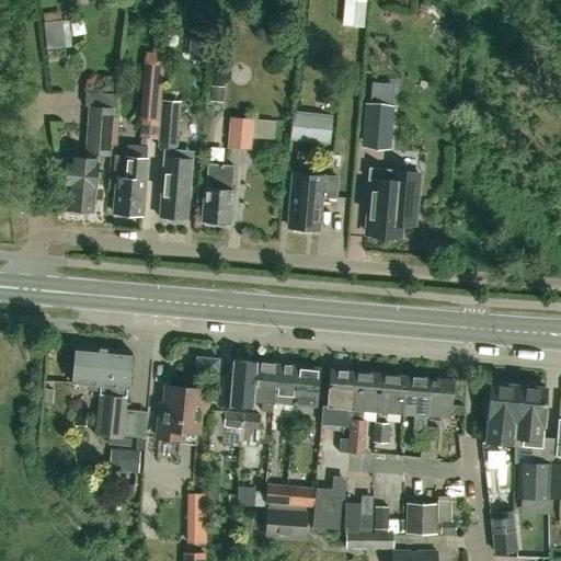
[(343,0),(341,25),(364,27),(366,0),(343,0)]
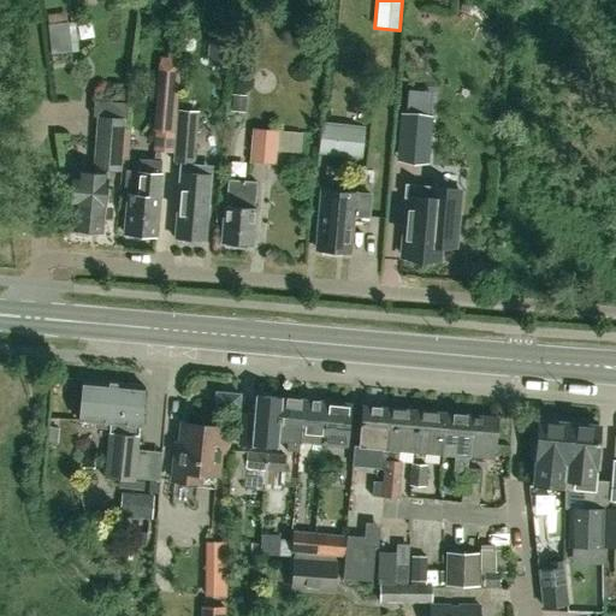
[(70,46),(99,43),(96,23),(67,27),(70,46)]
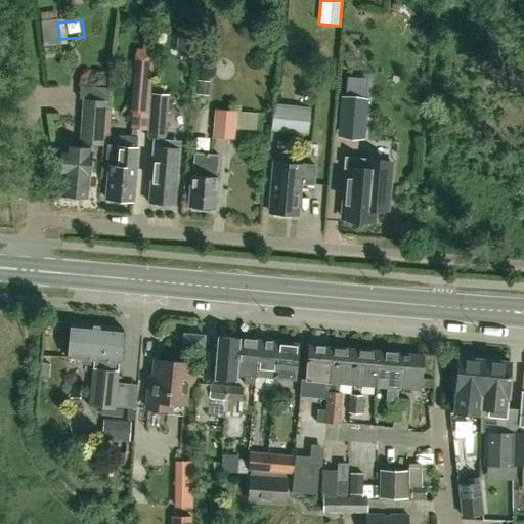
[(135,58),(131,112),(148,113),(153,59),(135,58)]
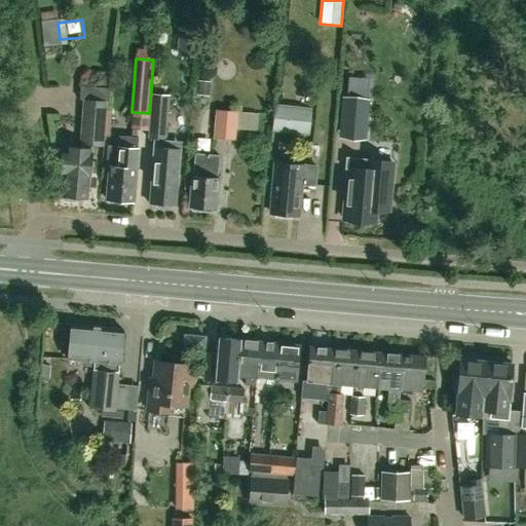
[(66,200),(73,200),(76,197),(86,198),(91,136),(103,137),(106,101),(108,102),(109,87),(80,86),(79,99),(83,99),(79,144),(79,147),(66,146),(65,150),(62,149),(62,156),(58,157),(57,165),(61,167),(60,174),(63,174),(61,195),(64,196),(66,200)]
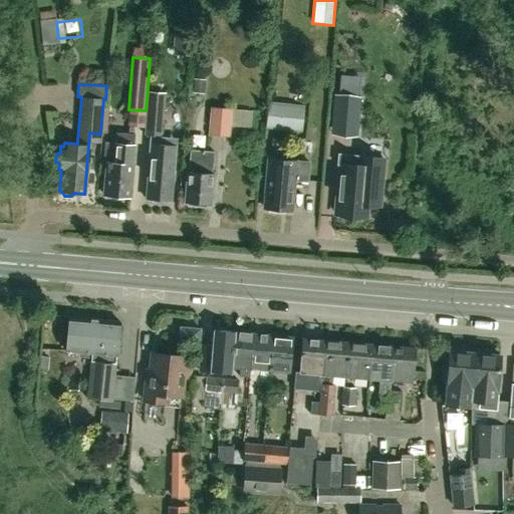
[(153,137),(162,138),(162,137),(166,92),(148,91),(145,122),(144,136),(153,137)]
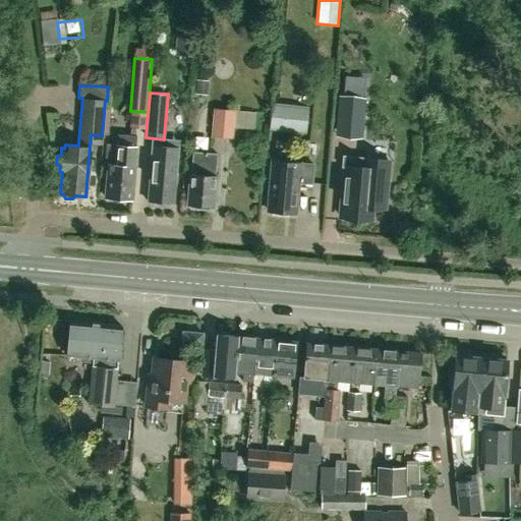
[(363,100),(340,98),(338,119),(362,121),(363,100)]
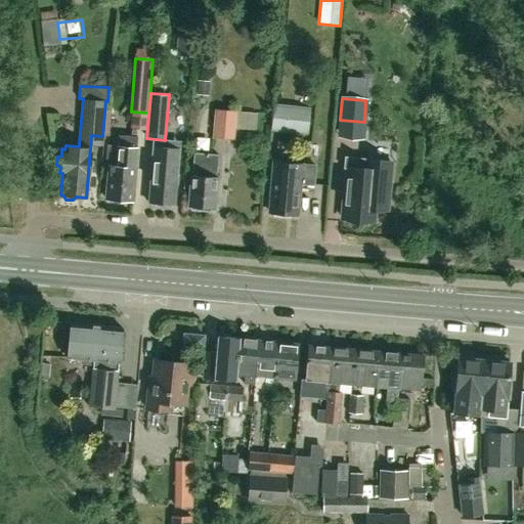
[(272,104),(270,130),(307,134),(310,108),(272,104)]
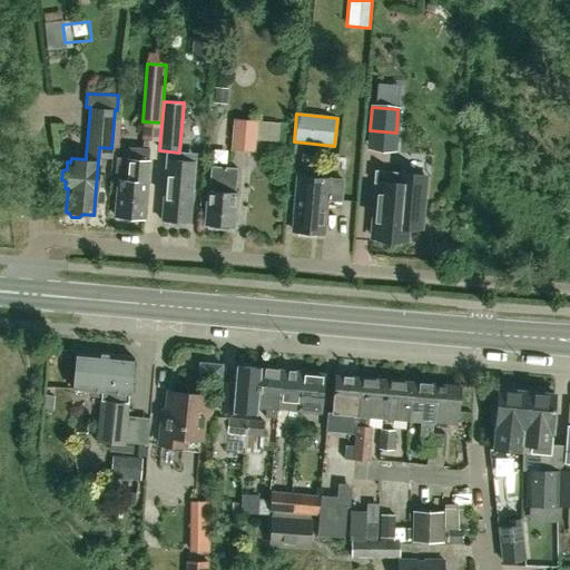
[(254,153),(257,121),(233,119),(231,150),(254,153)]
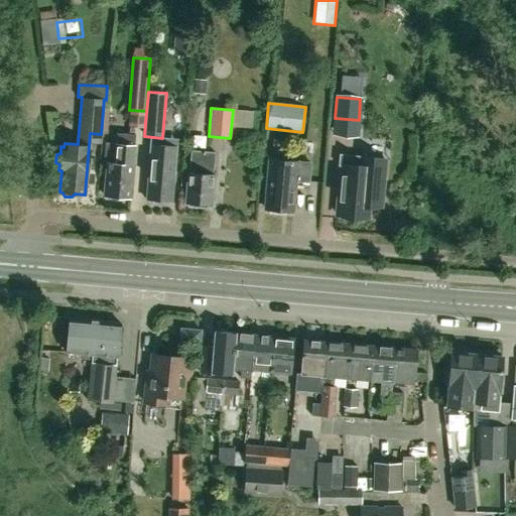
[(102,164),(107,164),(104,197),(129,198),(132,164),(130,164),(132,145),(134,146),(135,135),(116,134),(115,143),(104,142),(102,164)]
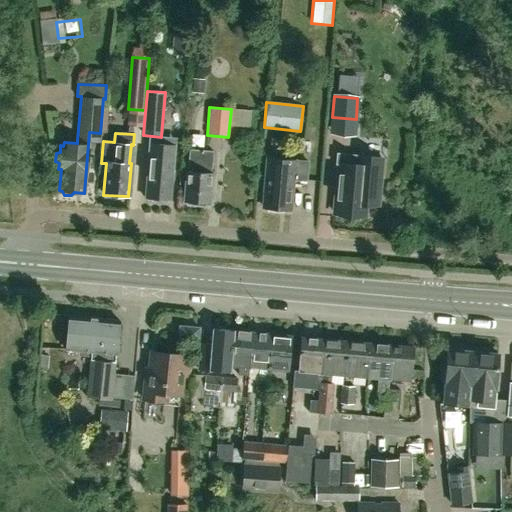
[(161,137),(152,136),(151,154),(148,154),(144,198),(147,198),(147,200),(149,202),(157,203),(159,201),(160,199),(169,200),(172,170),(174,170),(176,137),(161,136),(161,137)]
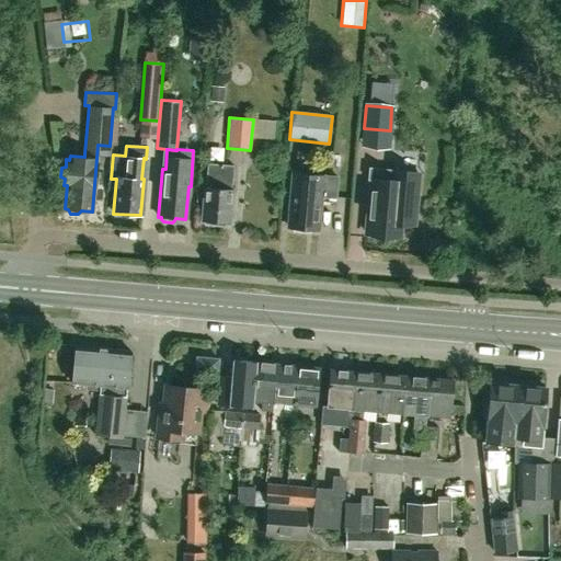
[(216,225),(216,221),(228,222),(230,191),(231,173),(232,165),(207,163),(205,187),(202,219),(205,220),(205,224),(216,225)]
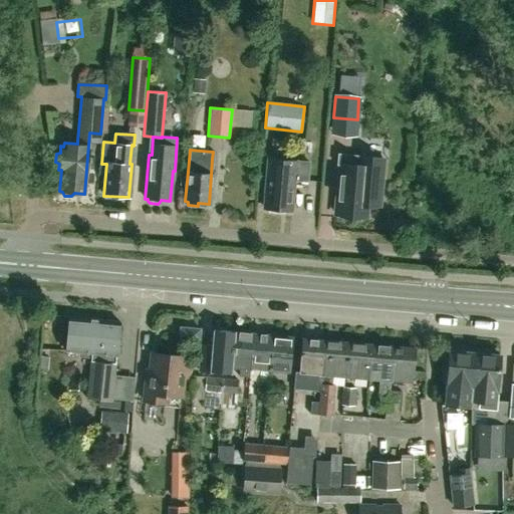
[(383,160),(339,156),(334,214),(346,215),(354,216),(354,215),(366,216),(367,204),(379,205),(383,160)]
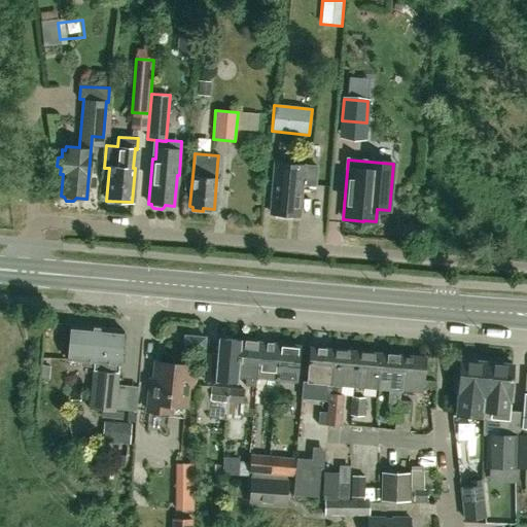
[(316,184),(318,167),(277,164),(275,187),(274,187),(272,213),(296,216),(297,201),(301,201),(303,183),(316,184)]
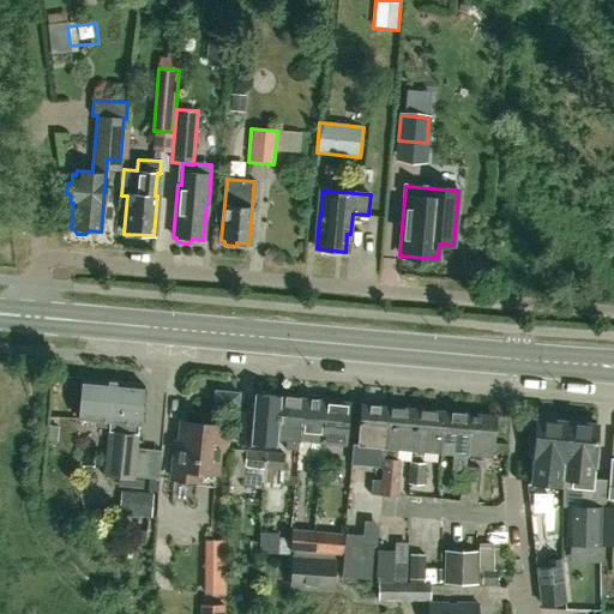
[(133,479),(143,384),(82,378),(78,417),(95,419),(94,425),(108,426),(103,475),(133,479)]
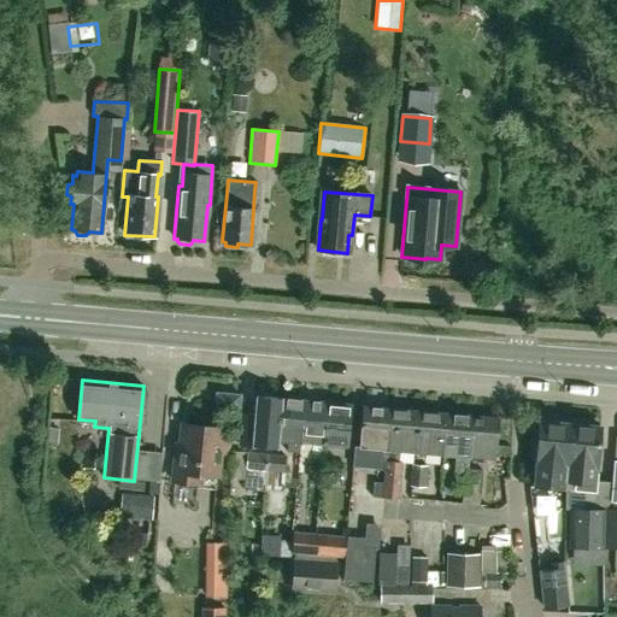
[(239,407),(240,394),(216,392),(215,405),(239,407)]
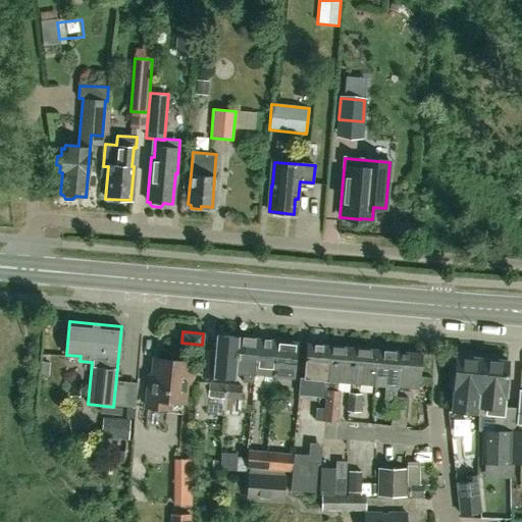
[(235,371),(237,336),(217,335),(214,370),(235,371)]
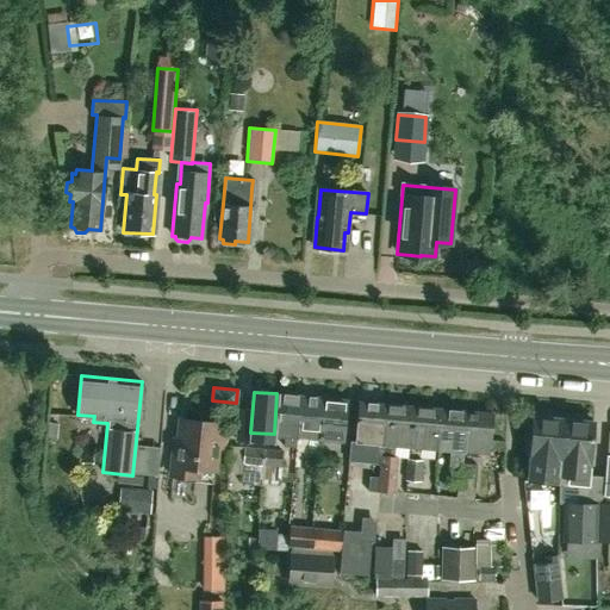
[(296,436),(300,396),(277,393),(274,434),(284,435),(284,447),(296,447),(297,436),(296,436)]
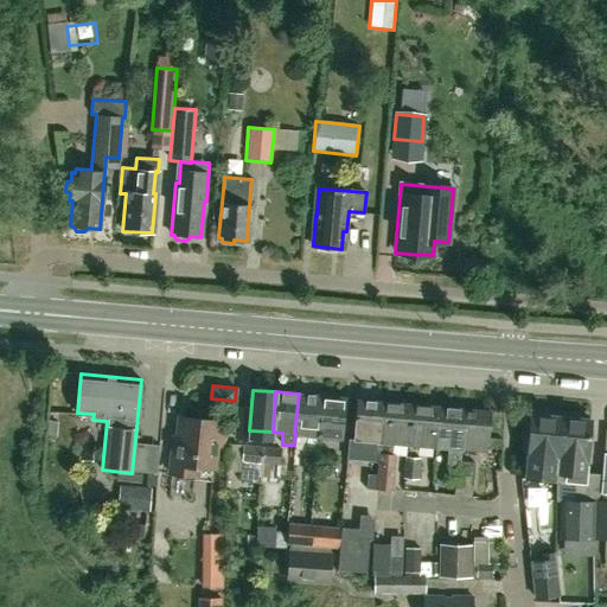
[(317,436),(320,396),(299,394),(294,434),(295,434),(317,436)]
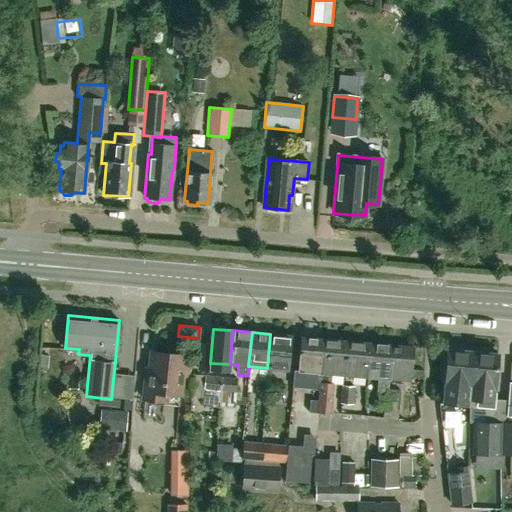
[(270,334),(267,368),(287,370),(290,335),(270,334)]
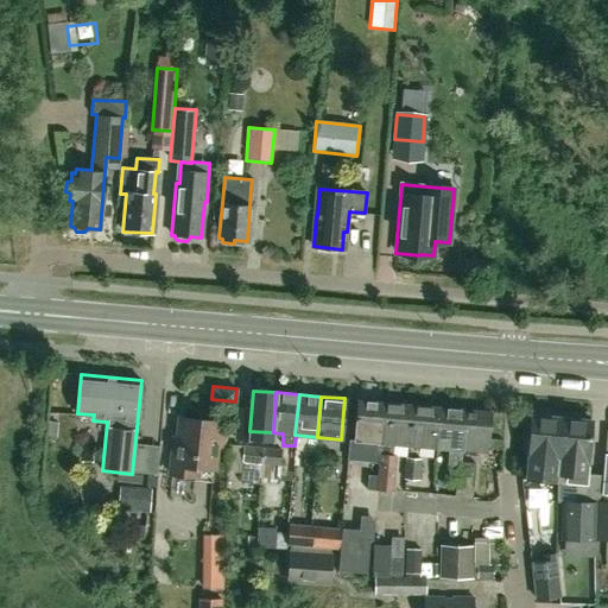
[(378,441),(380,423),(382,423),(382,413),(380,413),(381,401),(358,399),(354,439),(367,439),(366,453),(378,454),(379,441),(378,441)]
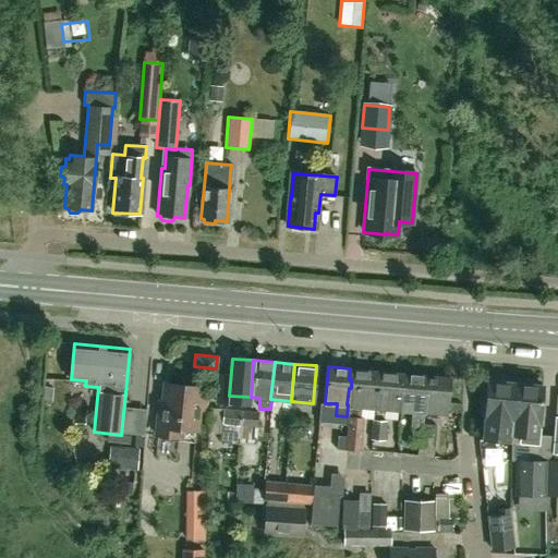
[(360,417),(361,407),(373,408),(375,381),(371,381),(372,371),(350,368),(349,379),(351,379),(351,388),(349,388),(347,404),(348,404),(347,416),(347,417),(349,417),(347,437),(346,449),(360,450),(363,417),(360,417)]
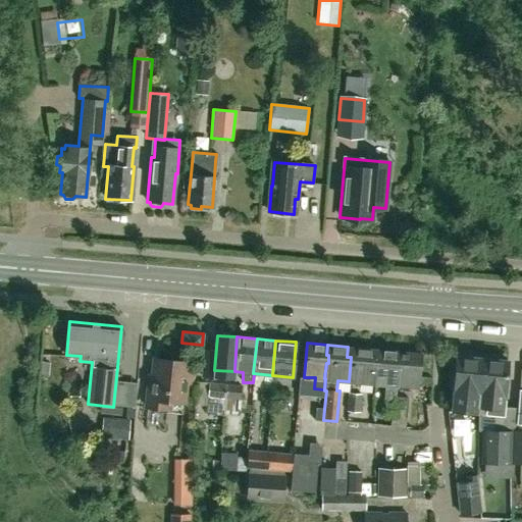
[(379,360),(380,350),(348,347),(347,357),(351,357),(349,381),(373,383),(375,367),(373,366),(373,359),(379,360)]
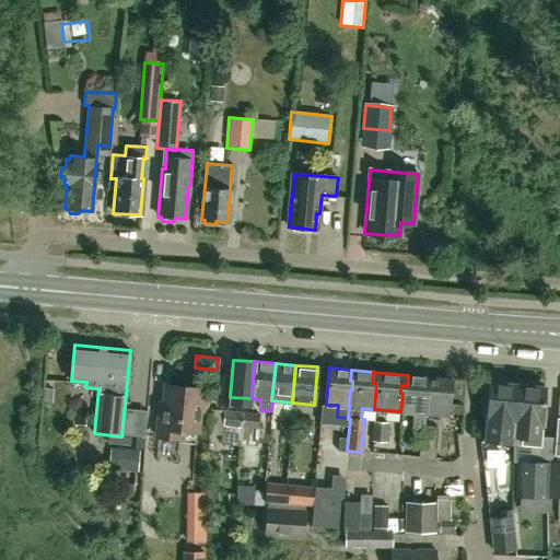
[(429,387),(430,377),(408,375),(407,386),(400,385),(400,393),(403,394),(400,411),(412,412),(411,432),(420,433),(421,433),(421,426),(422,413),(426,413),(427,396),(424,395),(426,387),(429,387)]
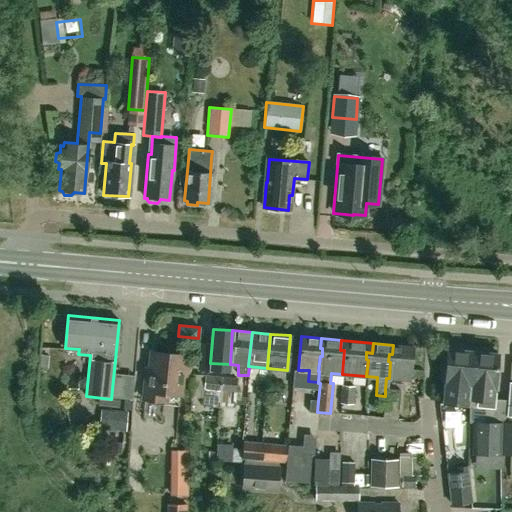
[(393,345),(392,354),(389,354),(388,361),(390,362),(389,378),(410,380),(413,346),(393,345)]
